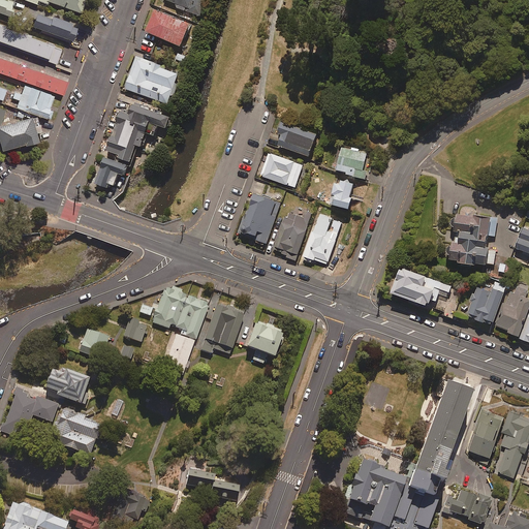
[(20,0),(0,0),(0,16),(16,20),(20,0)]
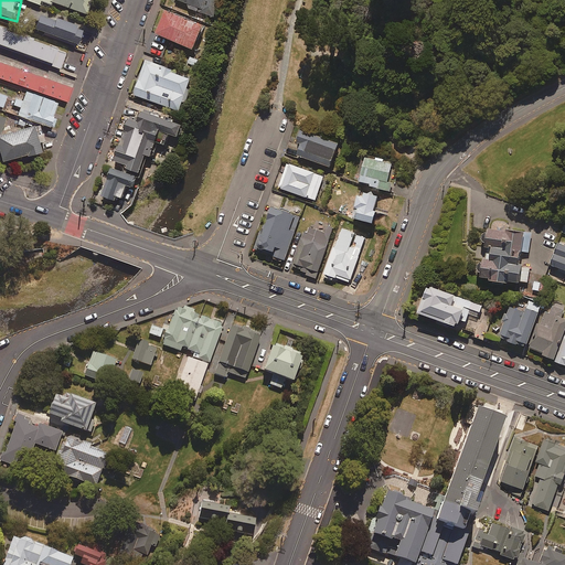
[(44,0),(89,17),(95,0),(44,0)]
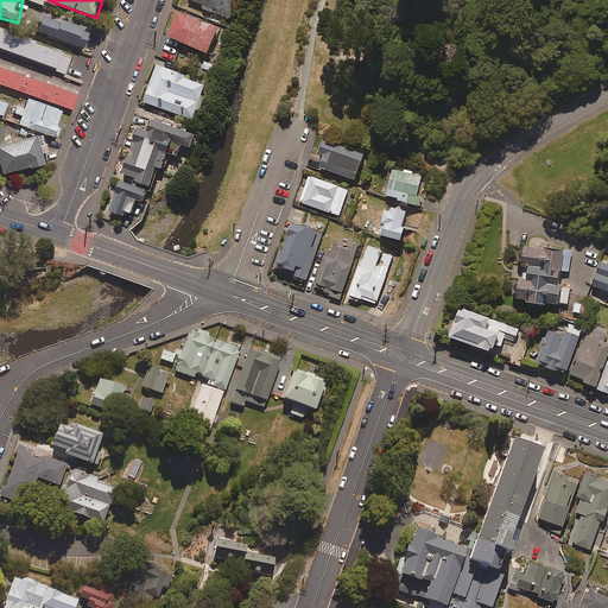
[(190,0),(203,5),(202,8),(229,18),(235,0),(190,0)]
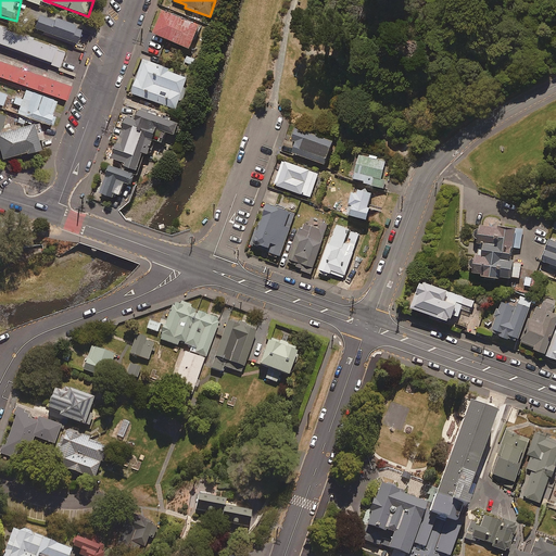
[(167,7),(159,32),(200,47),(209,22),(167,7)]
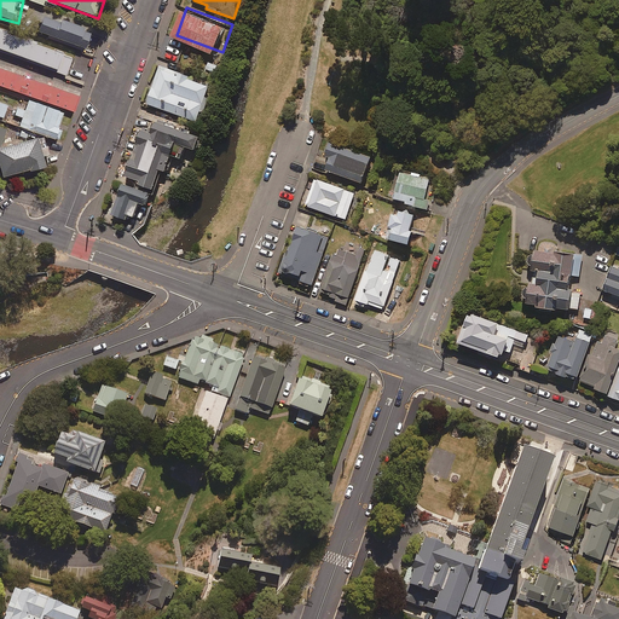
[(47,11),(40,39),(93,53),(100,25),(47,11)]
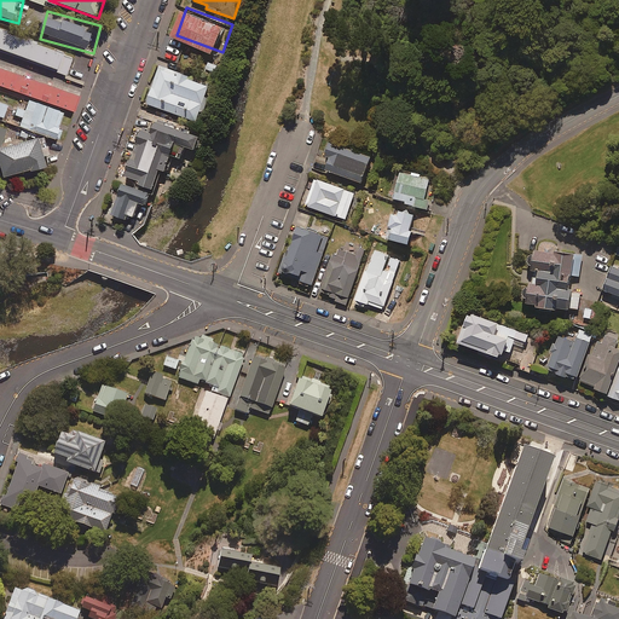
[(73,56),(0,29),(0,50),(65,74),(73,56)]
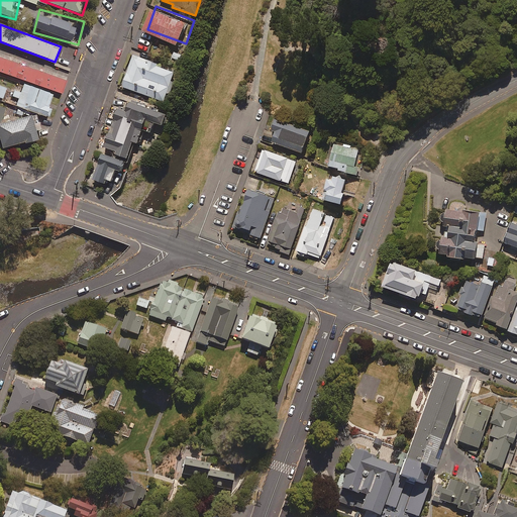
[(175,49),(172,58),(180,61),(183,53),(175,49)]
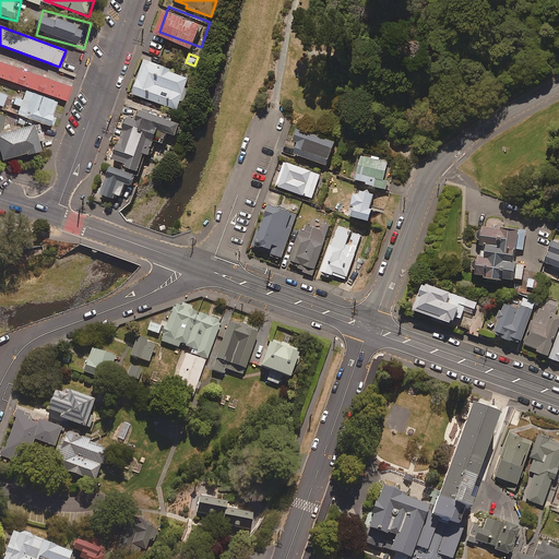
[(201,73),(149,56),(137,92),(190,108),(201,73)]
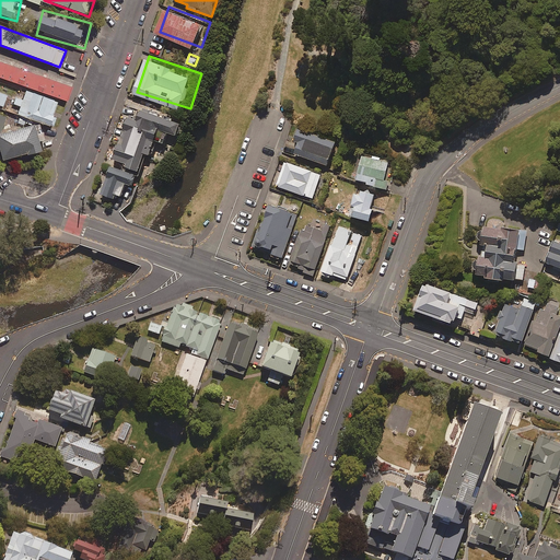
[(0,60),(0,77),(67,101),(72,86),(0,60)]
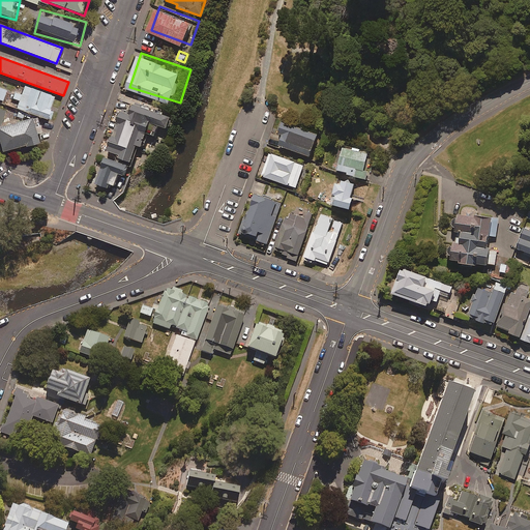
[(48,119),(56,95),(25,85),(22,94),(16,92),(12,98),(20,100),(17,109),(48,119)]
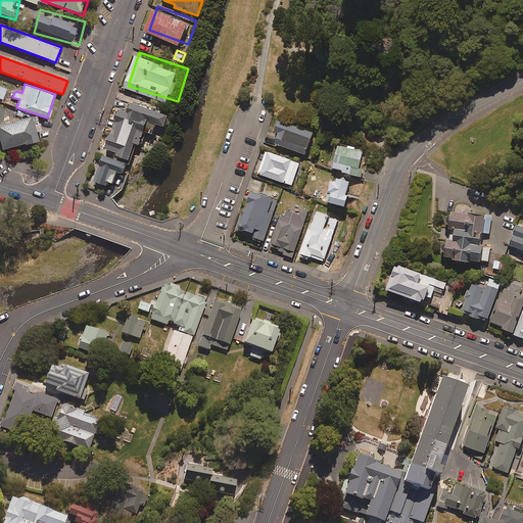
[(162,112),(132,101),(128,111),(120,108),(115,120),(120,121),(115,133),(111,132),(105,147),(119,152),(117,154),(130,158),(136,142),(140,144),(145,130),(155,134),(162,112)]
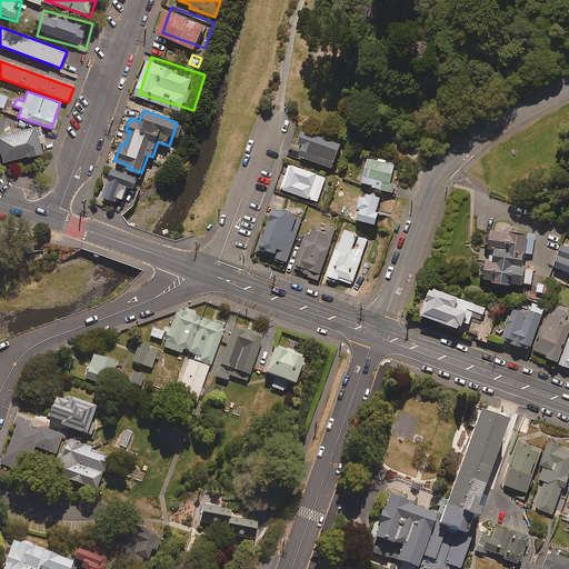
[(35,127),(0,136),(0,151),(3,163),(42,153),(35,127)]
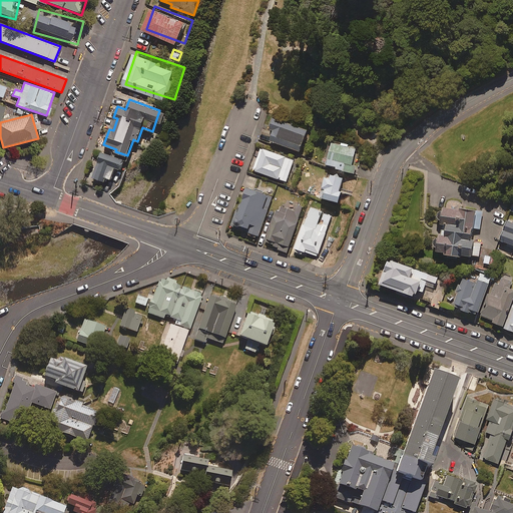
[(308,130),(274,117),(271,127),(275,129),(271,140),(301,151),(308,130)]
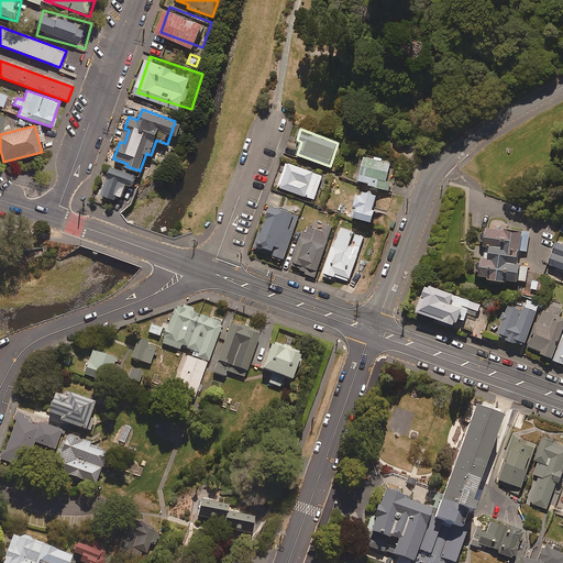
[(392,162),(366,155),(360,183),(389,190),(392,181),(387,180),(392,162)]
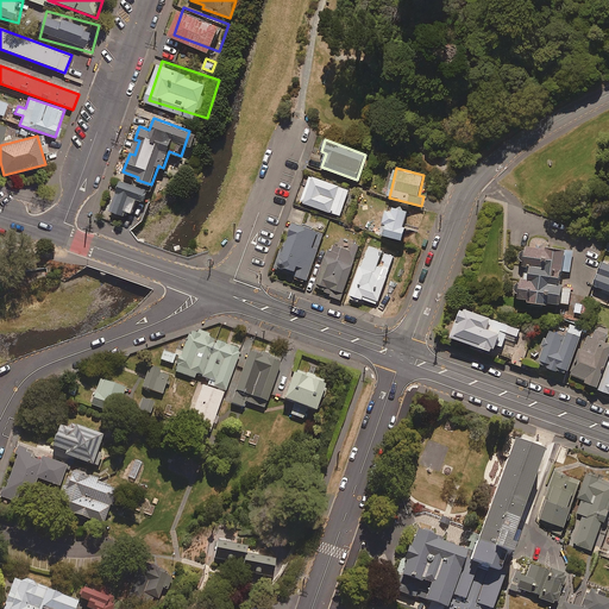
[(350,190),(312,176),(302,202),(340,215),(350,190)]
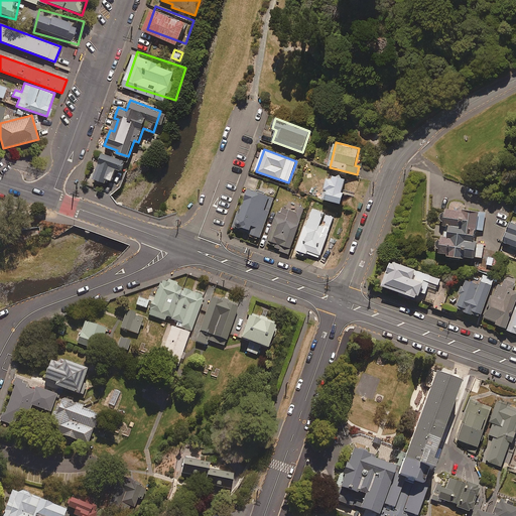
[(125,160),(103,153),(94,178),(111,184),(115,172),(120,173),(125,160)]
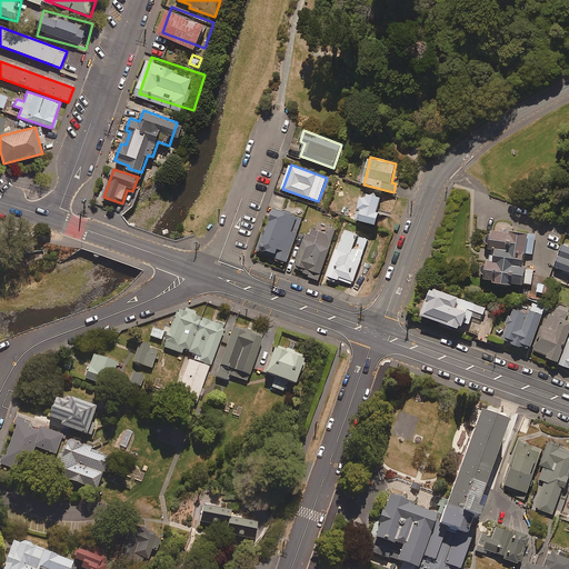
[(381,197),(369,192),(368,198),(363,197),(357,218),(377,223),(380,212),(377,211),(381,197)]
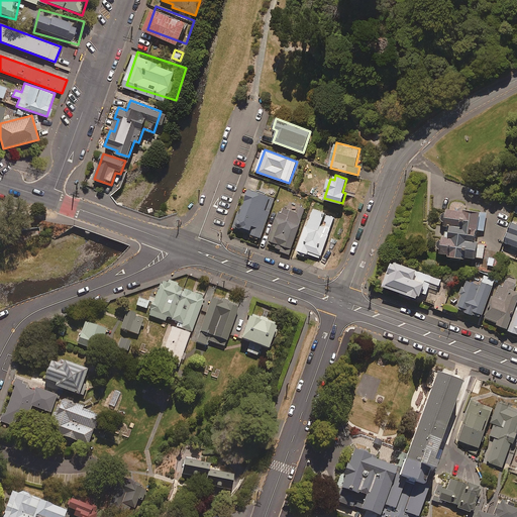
[(275,197),(250,189),(244,205),(242,205),(235,225),(263,234),(275,197)]
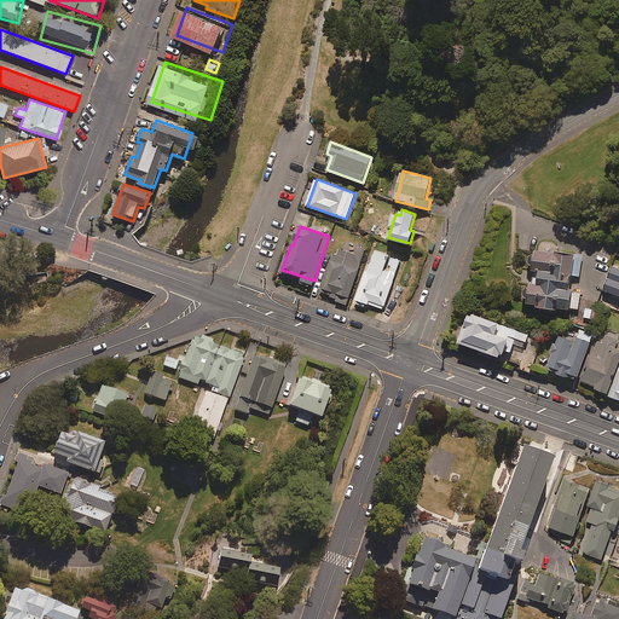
[(365,250),(350,244),(347,252),(340,249),(337,255),(334,254),(322,290),(330,294),(329,298),(347,304),(365,250)]
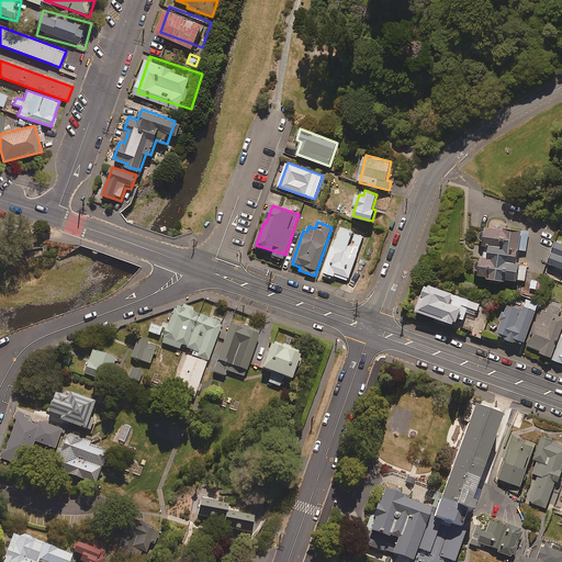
[(363,237),(340,228),(336,243),(334,242),(323,271),(348,280),(363,237)]
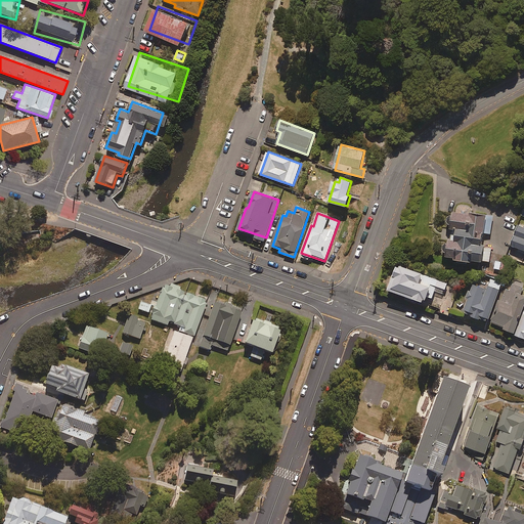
[(492,216),(452,214),(450,242),(448,242),(447,258),(453,258),(453,261),(490,263),(490,247),(481,246),(482,233),(491,234),(492,216)]
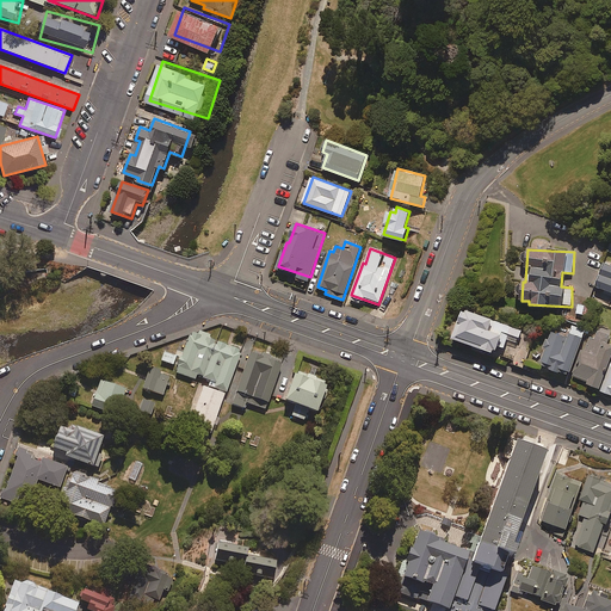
[(610,266),(604,264),(596,288),(604,290),(603,294),(610,296),(610,266)]
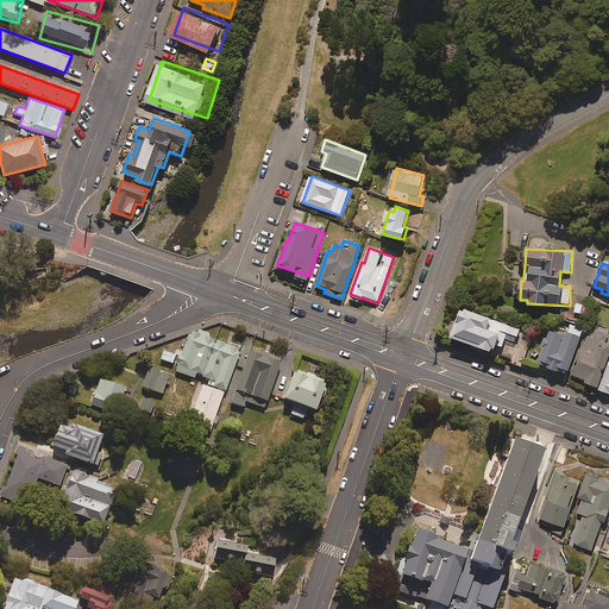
[(589,306),(576,303),(575,313),(588,315),(589,306)]
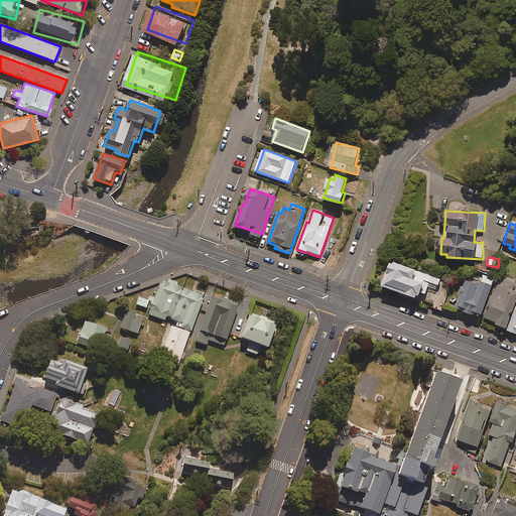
[(424,294),(428,283),(437,286),(440,279),(390,261),(382,286),(417,299),(419,292),(424,294)]
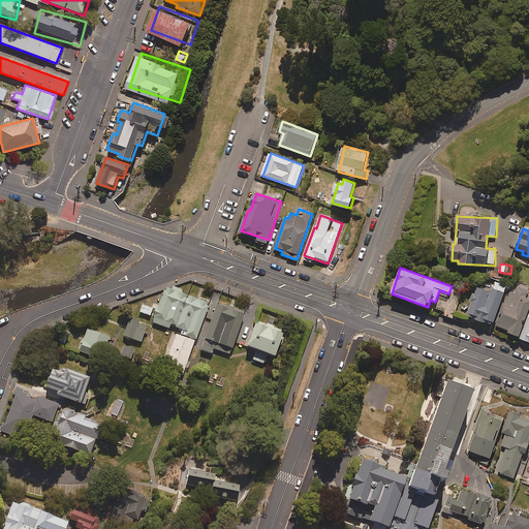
[(506,286),(495,282),(492,292),(477,287),(467,316),(492,325),(506,286)]
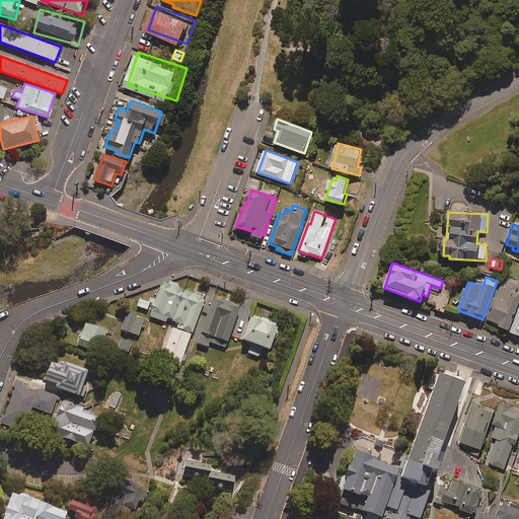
[(518,286),(506,282),(504,288),(501,286),(496,299),(494,298),(486,319),(500,324),(499,326),(509,330),(518,301),(518,294),(515,293),(518,286)]
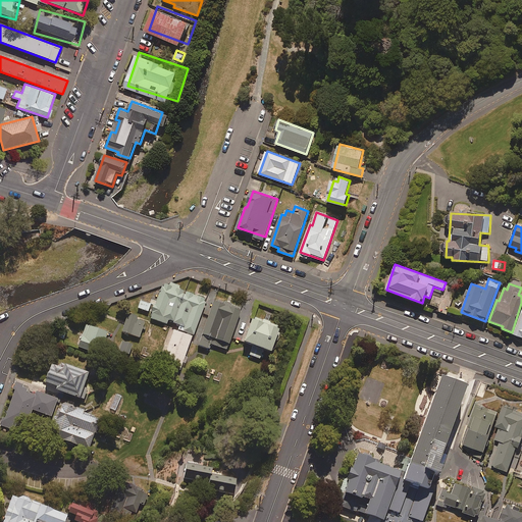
[(175,292),(171,291),(172,288),(164,284),(151,318),(167,324),(168,321),(173,323),(185,292),(176,289),(175,292)]
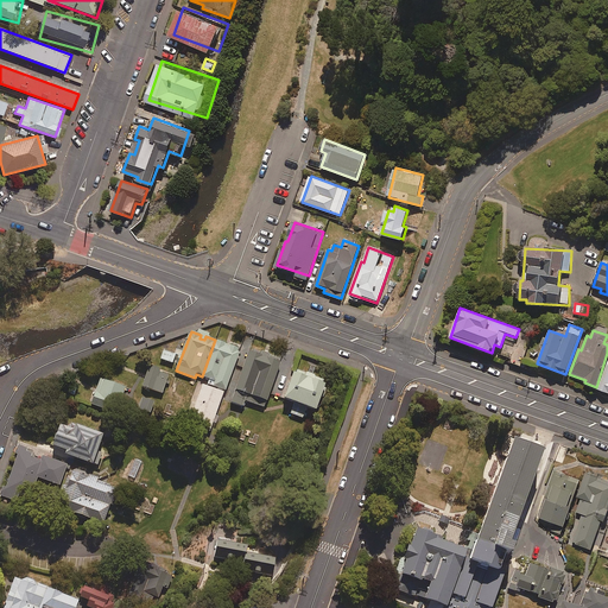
[(506,342),(501,355),(512,360),(511,363),(519,367),(531,339),(520,335),(515,346),(506,342)]
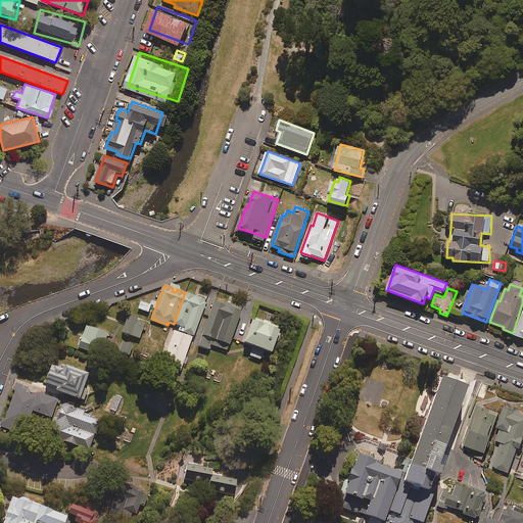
[(185,292),(174,324),(178,325),(176,329),(193,336),(207,300),(185,292)]
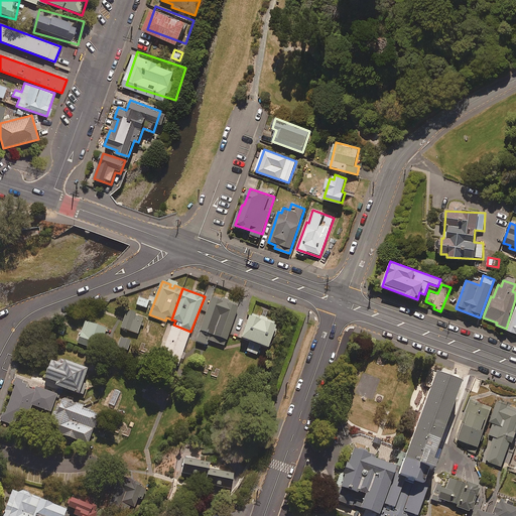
[(148,300),(138,297),(136,304),(146,308),(148,300)]
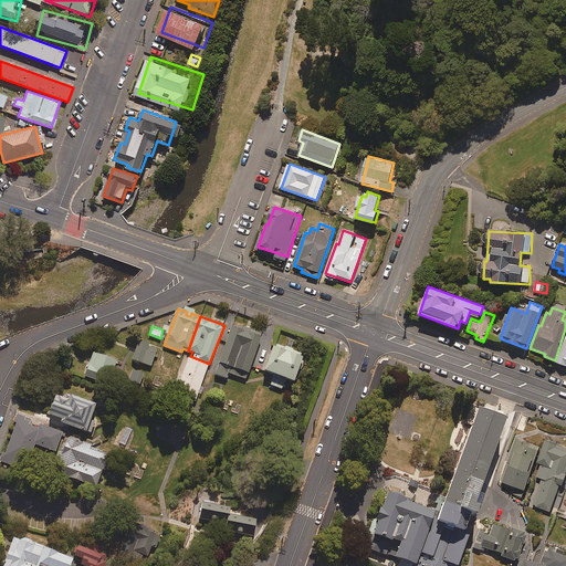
[(261,336),(232,326),(216,375),(227,378),(228,373),(247,379),(261,336)]
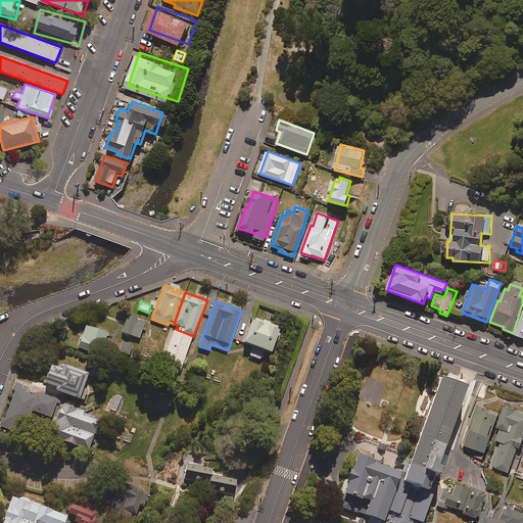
[(145,322),(130,316),(124,332),(139,338),(145,322)]
